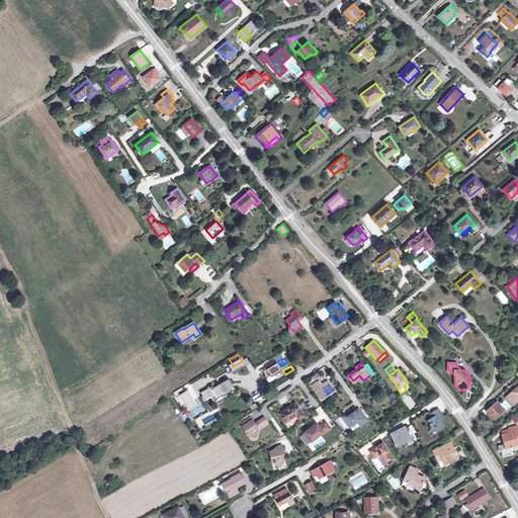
[(216,393),(219,398),(235,389),(229,379),(210,390),(212,394),(216,393)]
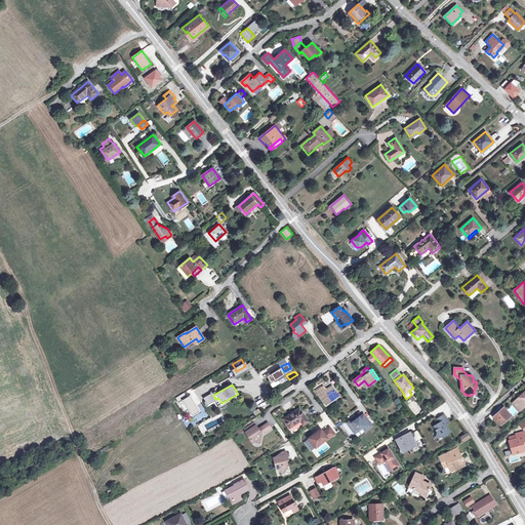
[(323,387),(317,392),(326,404),(327,406),(340,397),(339,394),(338,395),(332,387),(326,391),(323,387)]
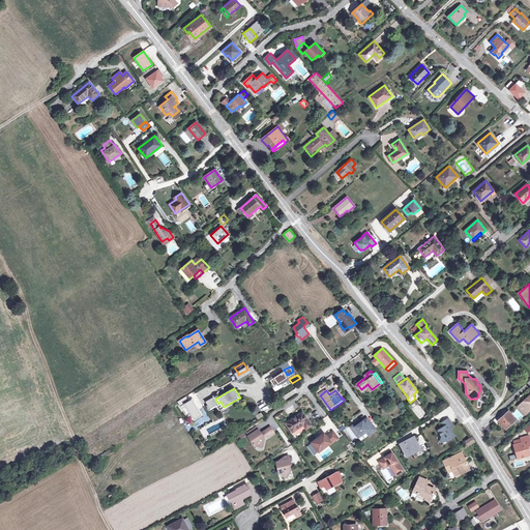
[(529,394),(518,407),(523,413),(529,407),(529,408),(529,394)]
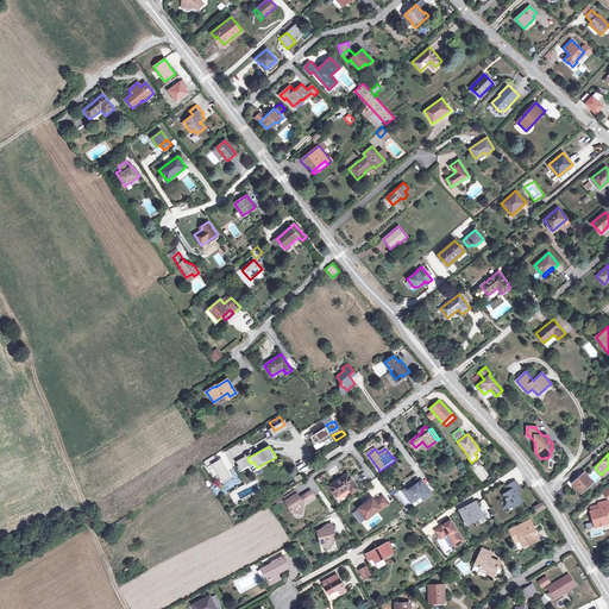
[(338,482),(337,481),(328,485),(336,496),(349,488),(351,493),(357,488),(347,473),(339,478),(340,479),(338,482)]
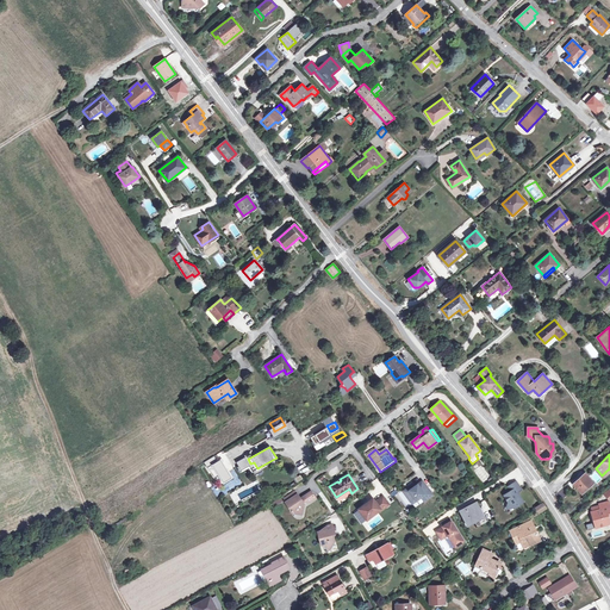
[(592,483),(585,474),(574,484),(582,492),(592,483)]
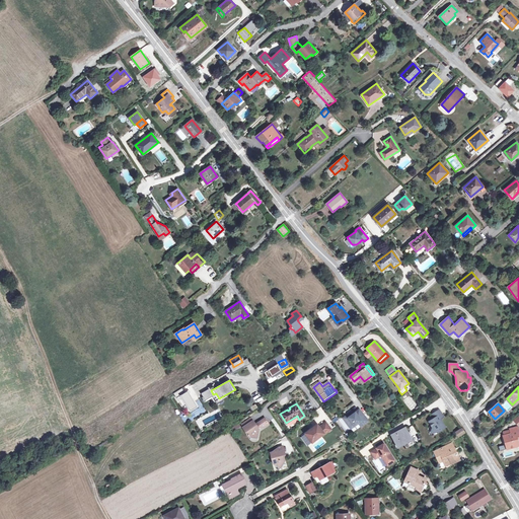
[(358,406),(341,418),(354,435),(371,423),(358,406)]
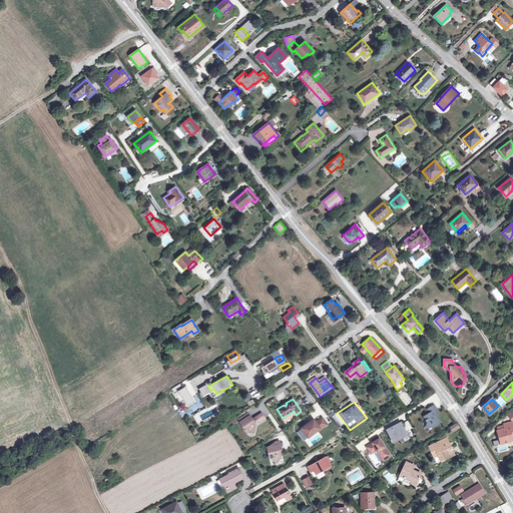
[(429,424),(434,426),(440,422),(435,414),(439,412),(434,405),(428,409),(431,413),(429,413),(424,417),(428,423),(429,424)]
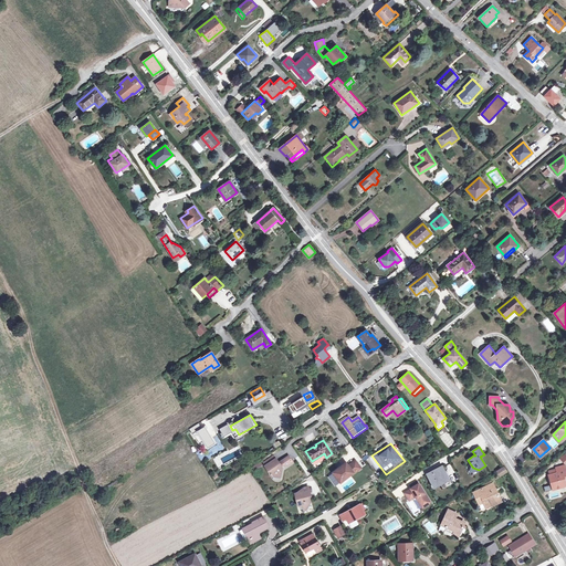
[(263,462),(264,465),(276,458),(274,454),(263,462)]
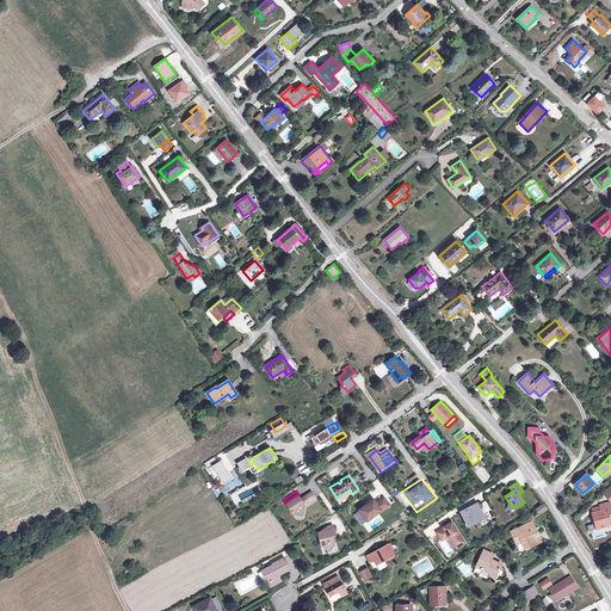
[(301,499),(298,494),(285,503),(294,513),(303,516),(304,506),(303,504),(306,503),(309,503),(316,498),(312,491),(301,499)]
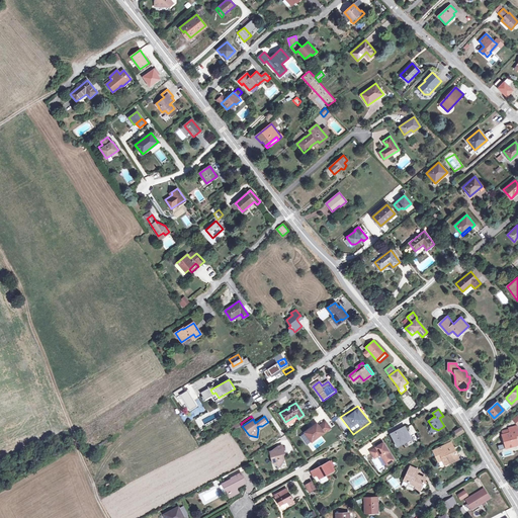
[(311,441),(323,433),(324,433),(330,428),(325,421),(319,426),(317,423),(305,432),(311,441)]
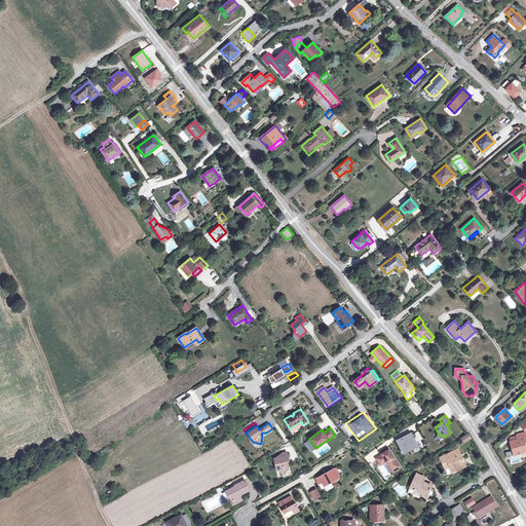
[(397,441),(403,452),(417,445),(411,433),(397,441)]
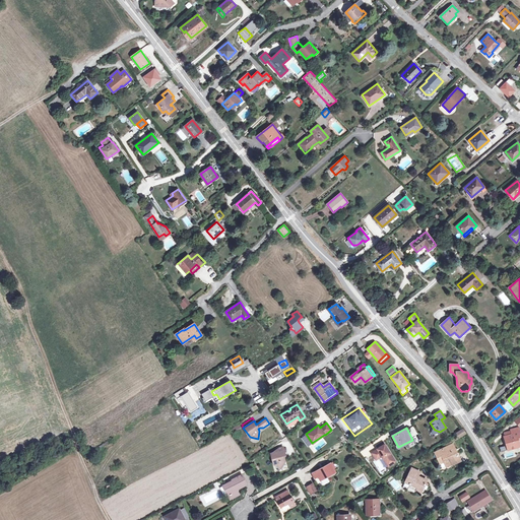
[(507,445),(511,448),(519,445),(518,438),(519,437),(519,431),(519,428),(511,430),(512,434),(504,436),(507,445)]
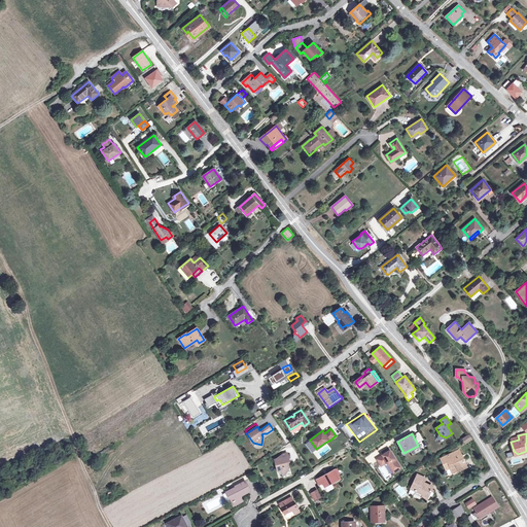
[(469,435),(468,434),(462,438),(465,443),(471,438),(469,435)]
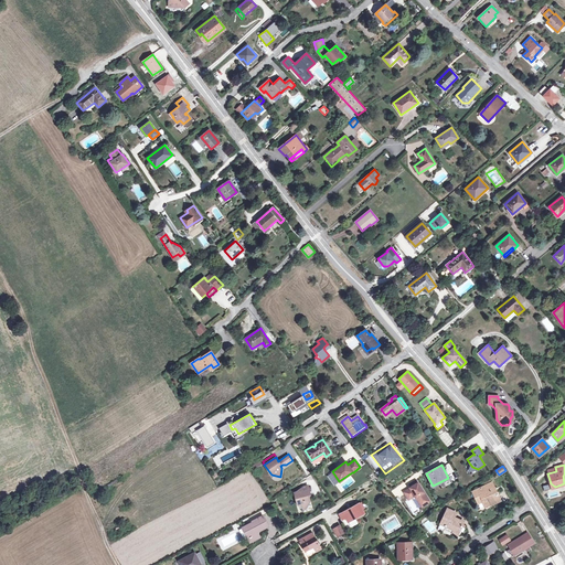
[(404,492),(408,499),(415,496),(416,498),(417,497),(423,505),(430,501),(418,482),(409,488),(404,492)]
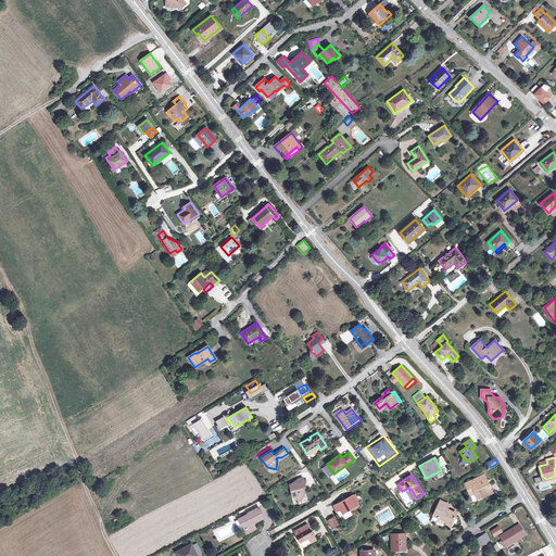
[(475,491),(480,489),(482,492),(483,496),(492,492),(484,475),(465,483),(470,495),(475,492),(475,491)]
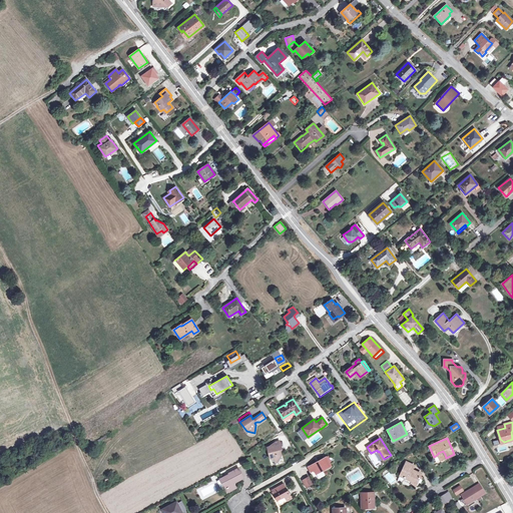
[(280,441),(275,442),(271,445),(271,446),(268,447),(271,458),(278,462),(282,455),(280,450),(282,449),(280,441)]
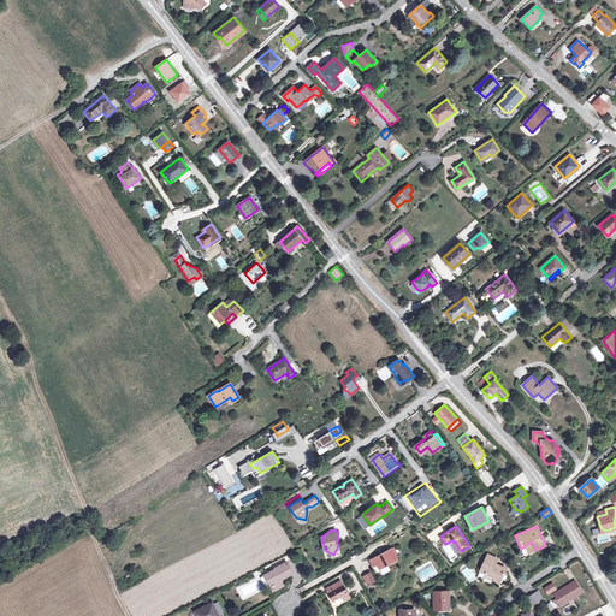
[(395,548),(389,550),(394,561),(397,560),(396,556),(398,554),(395,548)]
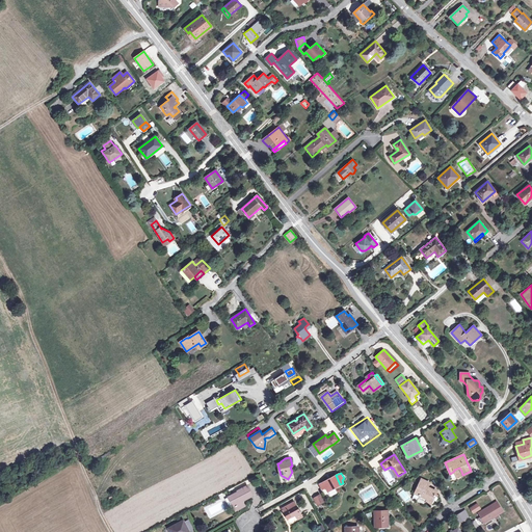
[(340,484),(336,475),(319,484),(322,489),(325,487),(327,491),(340,484)]
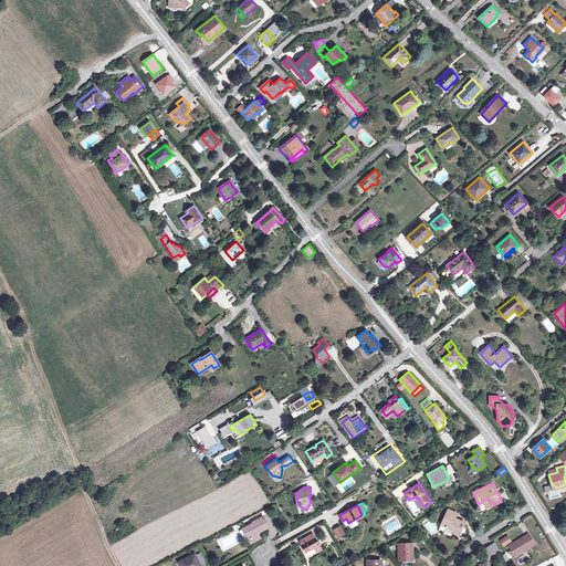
[(456,519),(457,513),(448,509),(441,524),(446,527),(447,527),(448,526),(454,530),(453,533),(452,534),(459,536),(464,524),(462,523),(459,521),(460,520),(457,519),(456,519)]
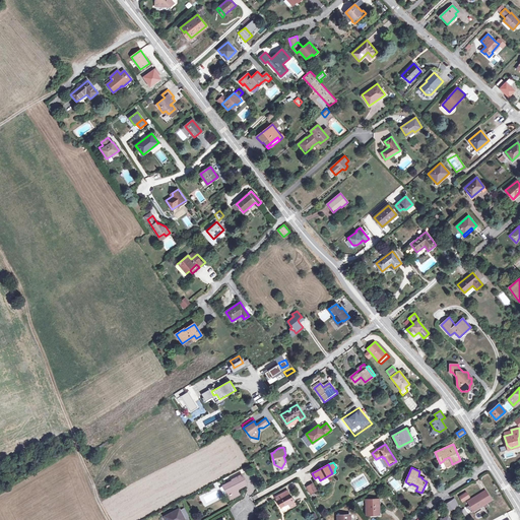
[(237,490),(247,484),(242,474),(222,484),(230,500),(240,495),(237,490)]
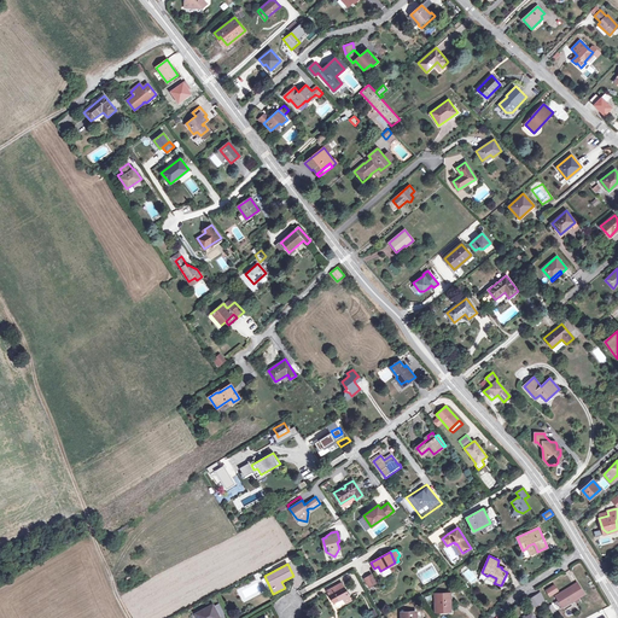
[(462,573),(471,584),(478,579),(470,567),(462,573)]
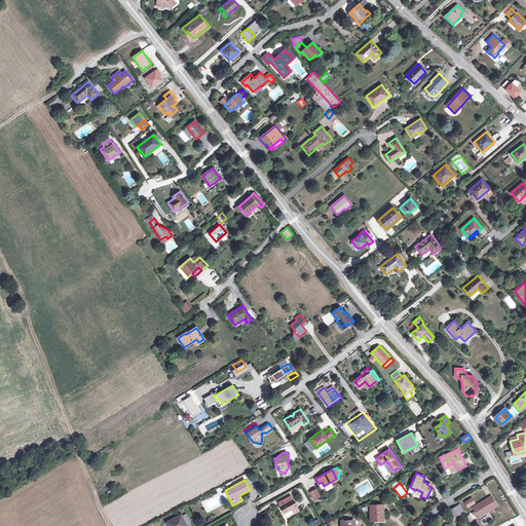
[(313,500),(322,497),(317,488),(309,491),(313,500)]
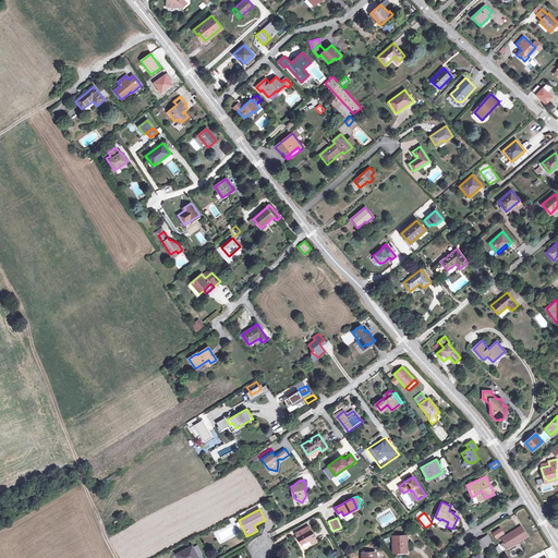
[(304,530),(303,529),(295,533),(302,544),(310,540),(313,544),(317,542),(308,526),(306,528),(306,529),(304,530)]
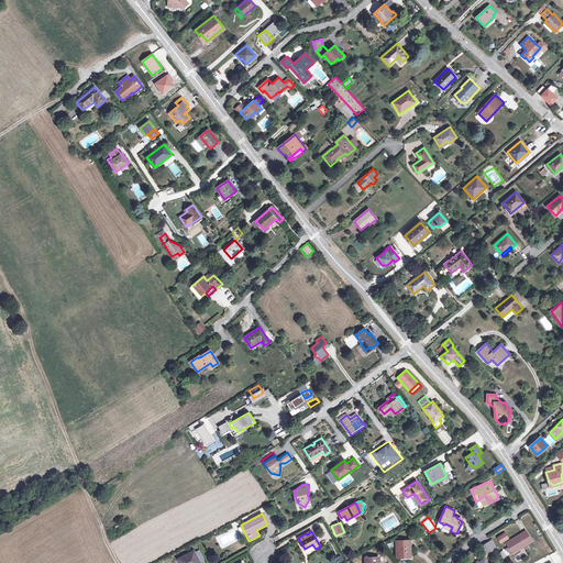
[(506,543),(508,547),(511,551),(521,545),(522,547),(532,541),(526,531),(506,543)]
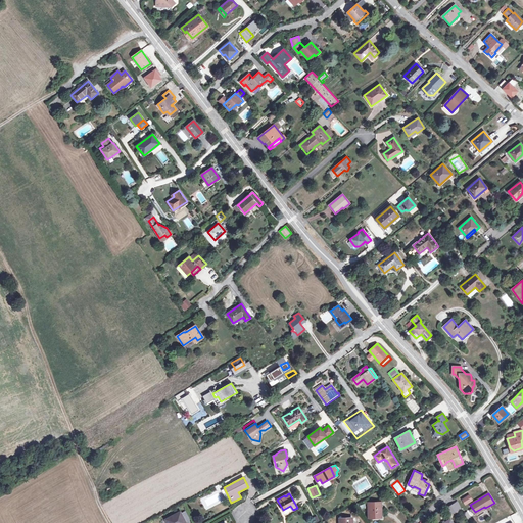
[(469,495),(462,500),(465,505),(472,501),(469,495)]
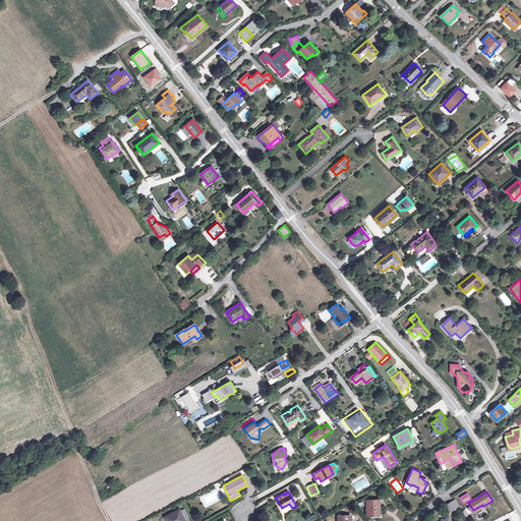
[(380,515),(380,500),(367,501),(367,515),(380,515)]
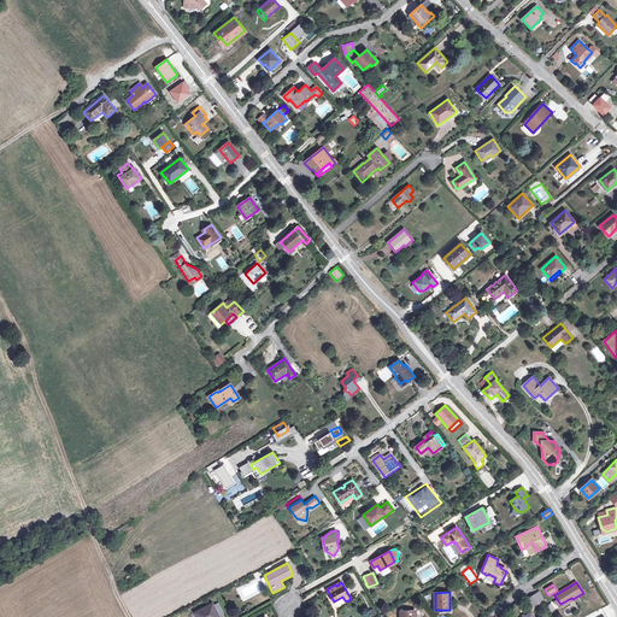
[(195,612),(197,616),(219,616),(212,604),(195,612)]
